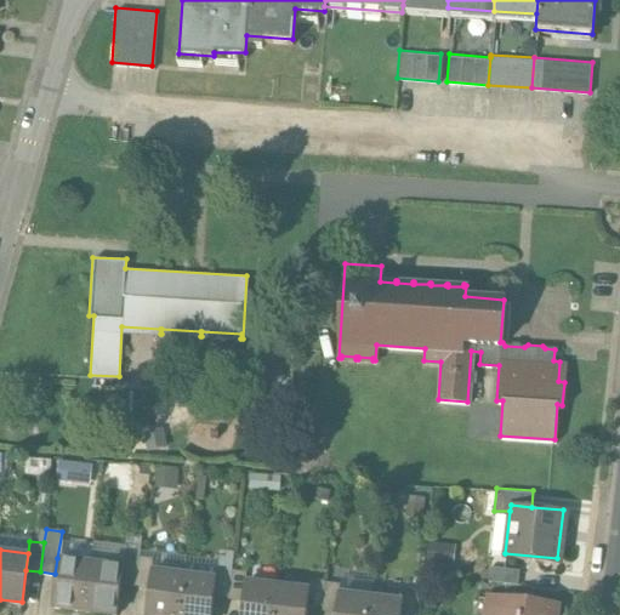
[(137,556),(123,553),(121,565),(119,582),(134,584),(137,556)]
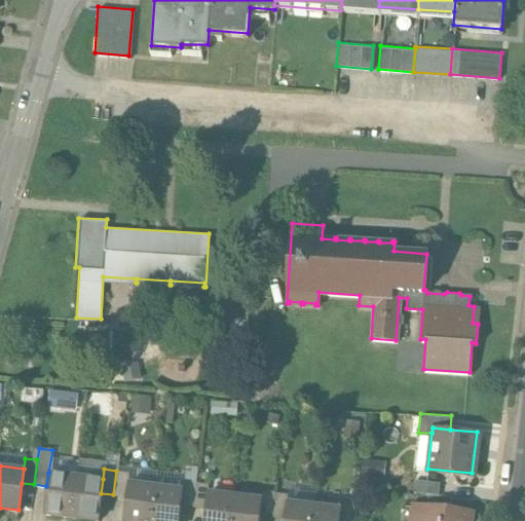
[(128,472),(116,471),(113,494),(125,496),(127,482),(128,472)]
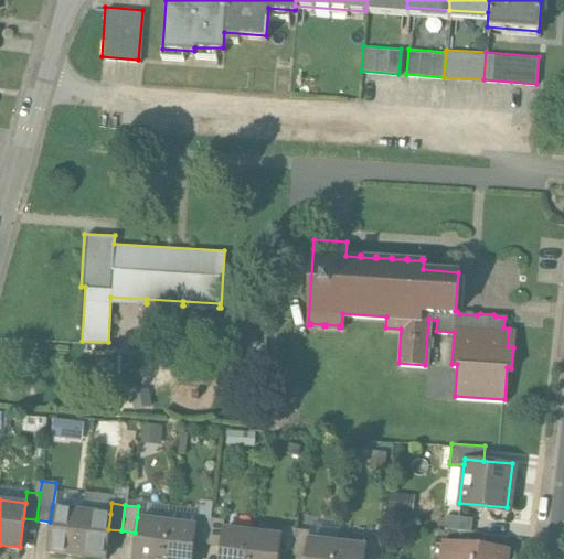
[(52,507),(50,522),(46,550),(76,555),(81,511),(52,507)]
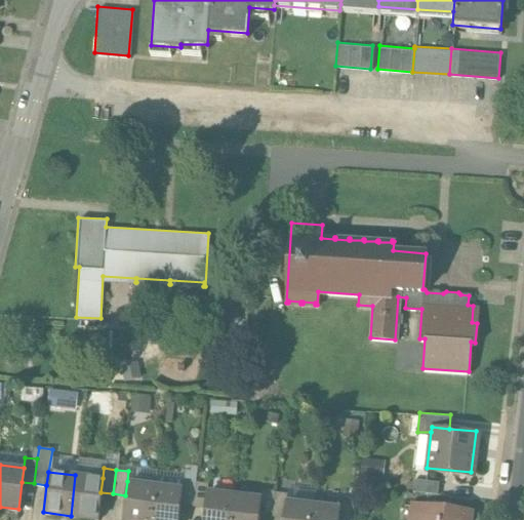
[(103,478),(75,475),(71,516),(97,519),(101,492),(103,478)]
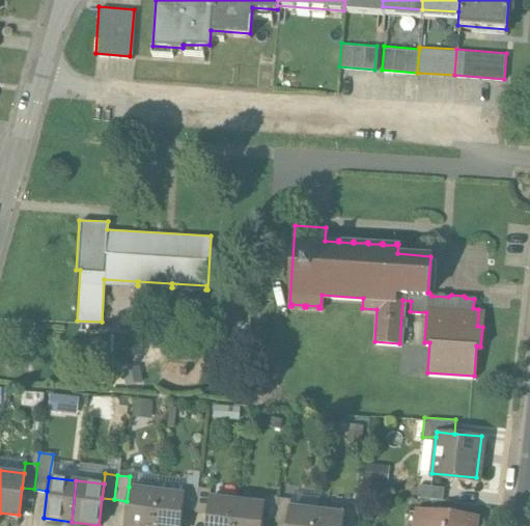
[(443,486),(418,482),(417,495),(431,496),(441,498),(443,486)]
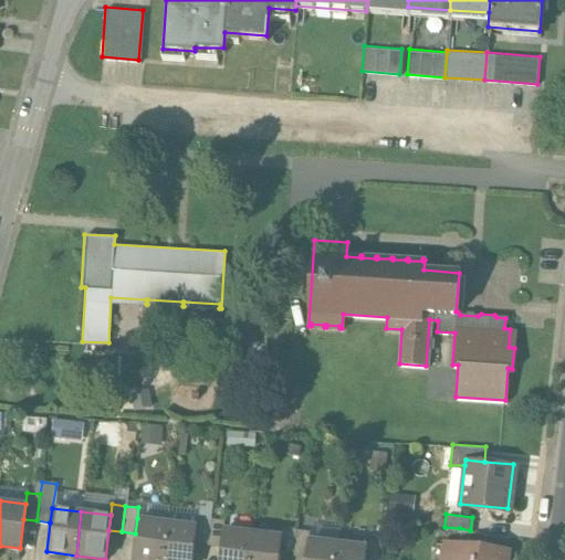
[(210,517),(197,516),(196,525),(194,542),(207,543),(210,517)]
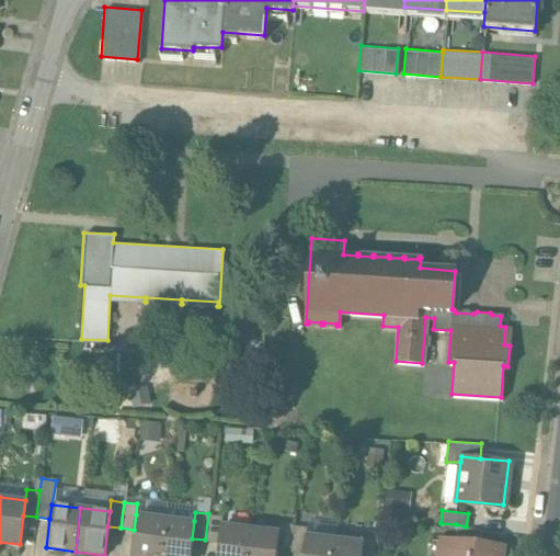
[(220,515),(208,513),(205,540),(218,541),(220,524),(220,515)]
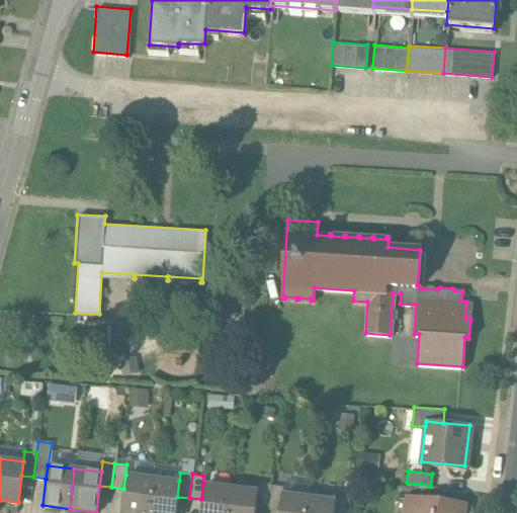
[(148,512),(153,478),(125,475),(123,489),(120,512),(148,512)]
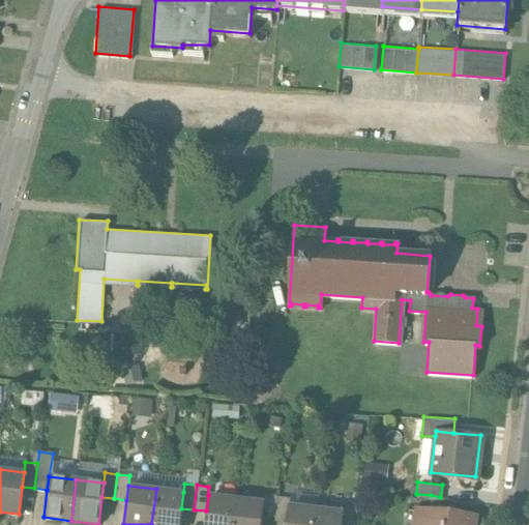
[(183,492),(156,489),(151,524),(179,524),(181,508),(183,492)]
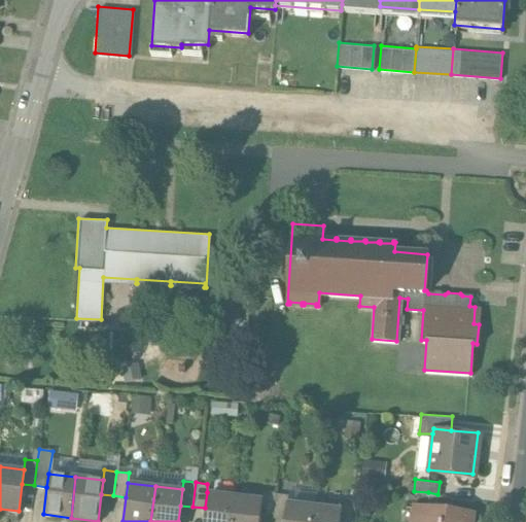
[(231,521),(235,496),(207,492),(205,508),(202,521),(231,521)]
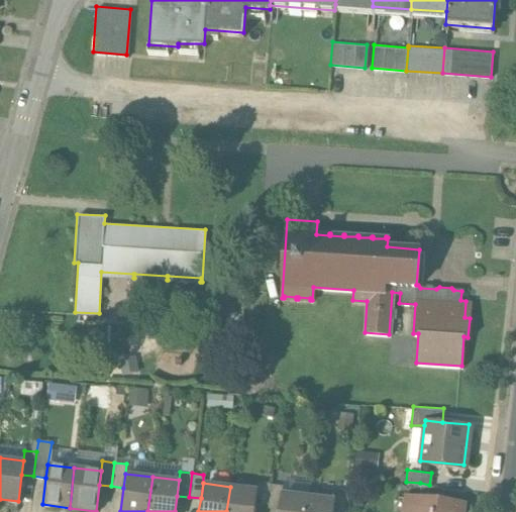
[(429,485),(420,483),(419,495),(441,498),(442,486),(429,485)]
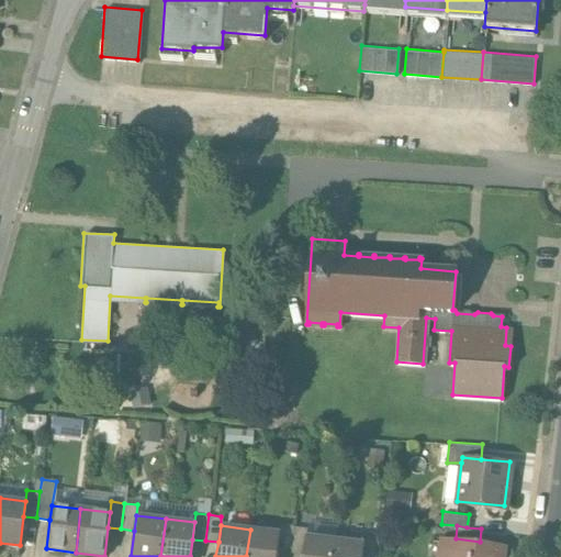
[(306,527),(293,526),(290,552),(303,553),(305,537),(306,527)]
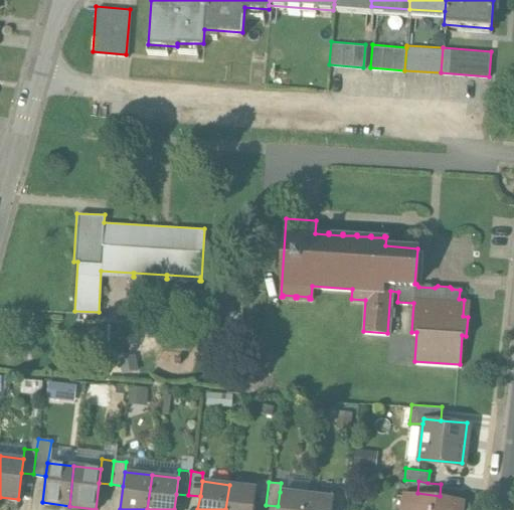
[(252,509),(257,488),(229,485),(225,509),(252,509)]
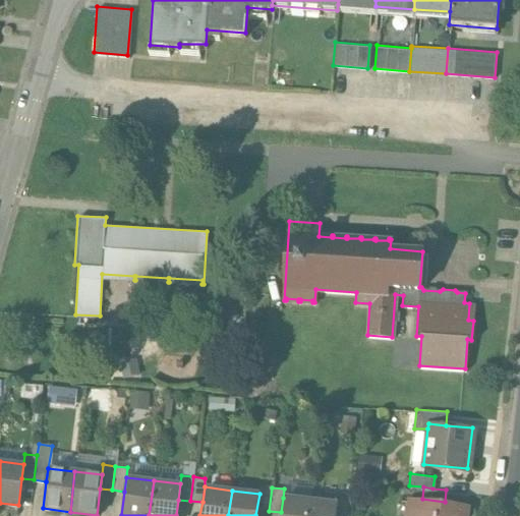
[(347,515),(350,498),(338,496),(337,504),(335,515),(347,515)]
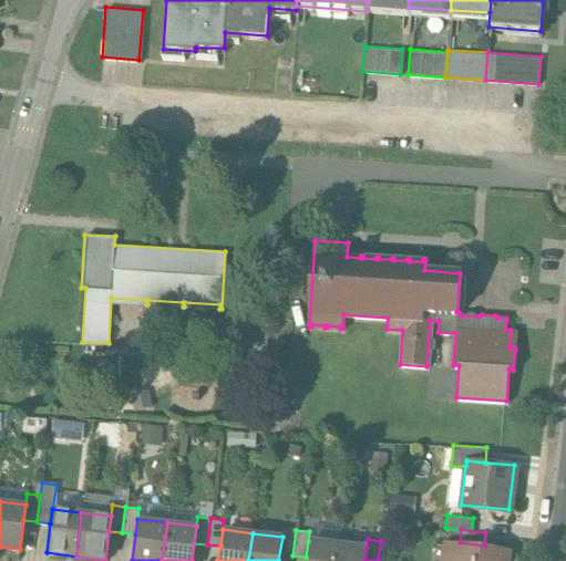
[(335,560),(337,544),(308,541),(306,557),(305,560),(335,560)]
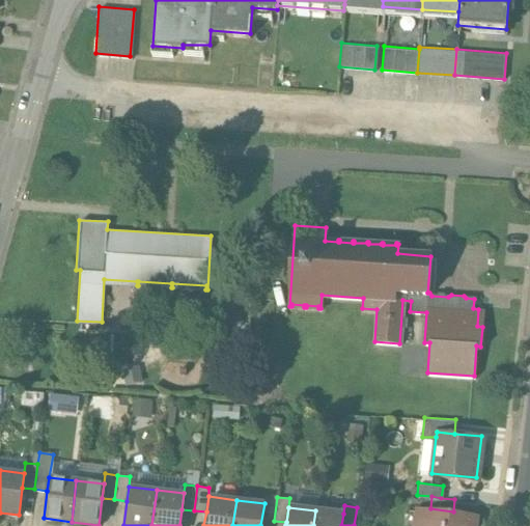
[(430,508),(423,508),(420,525),(474,525),(476,515),(453,511),(430,508)]
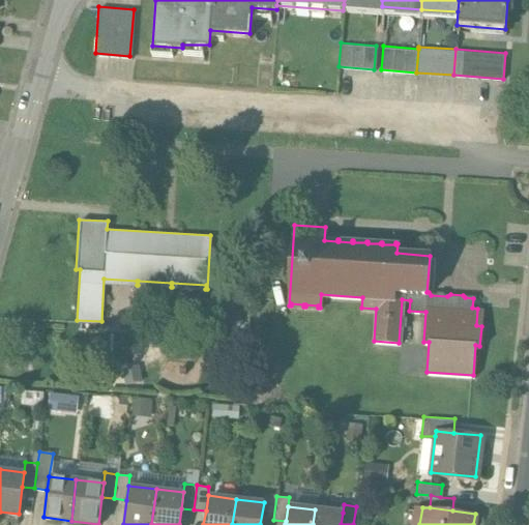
[(341,524),(343,513),(315,508),(315,509),(313,524),(341,524)]
